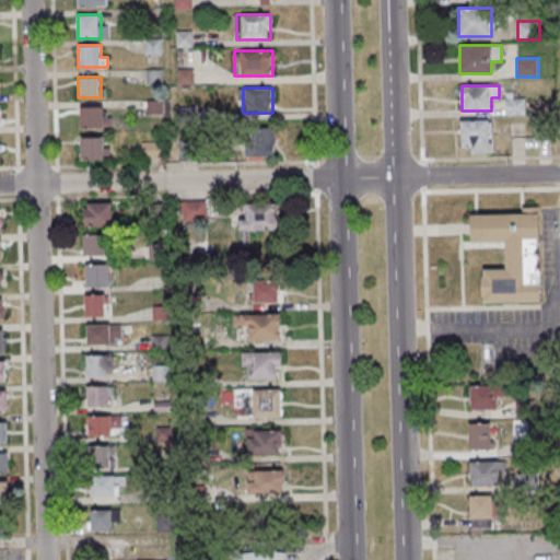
[(525,116),(525,97),(506,97),(506,116),(525,116)]
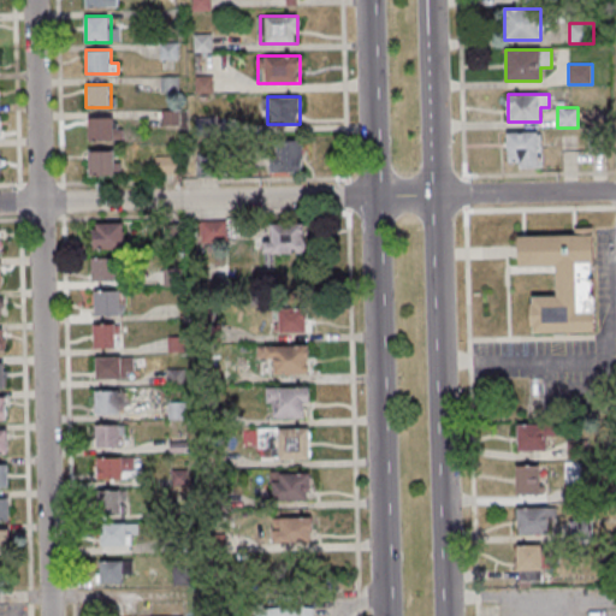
[(114,141),(114,117),(88,117),(88,141),(114,141)]
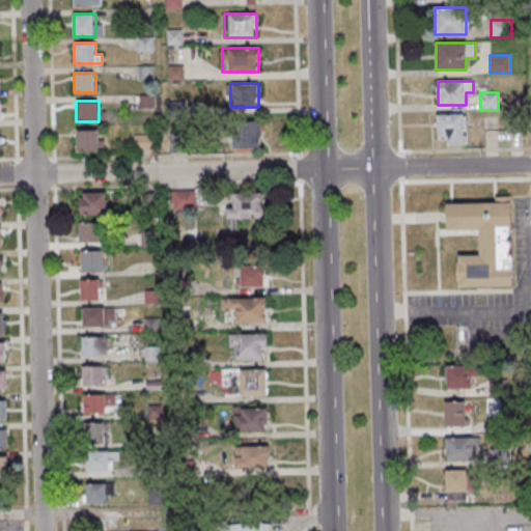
[(465,113),(438,113),(438,143),(465,143),(465,113)]
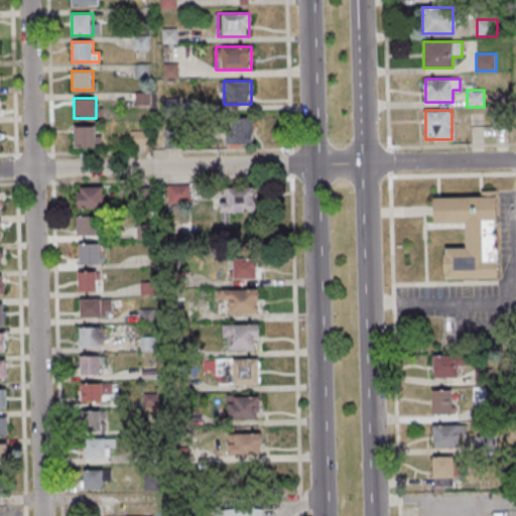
[(253,144),(253,118),(232,118),(232,144),(253,144)]
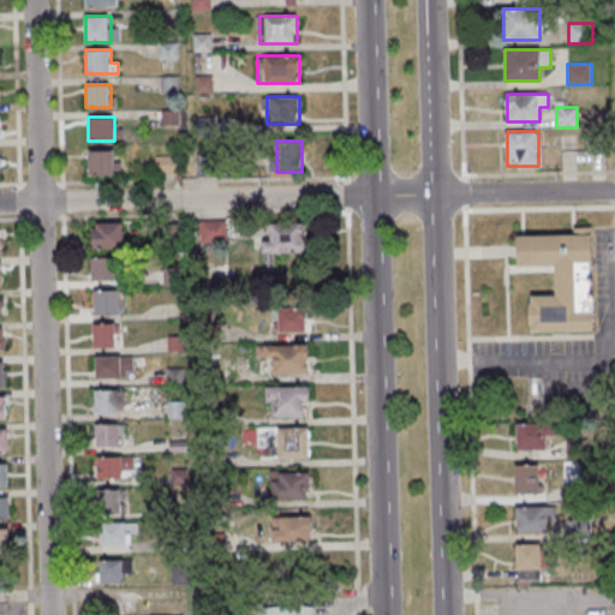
[(88,175),(115,175),(115,150),(88,150),(88,175)]
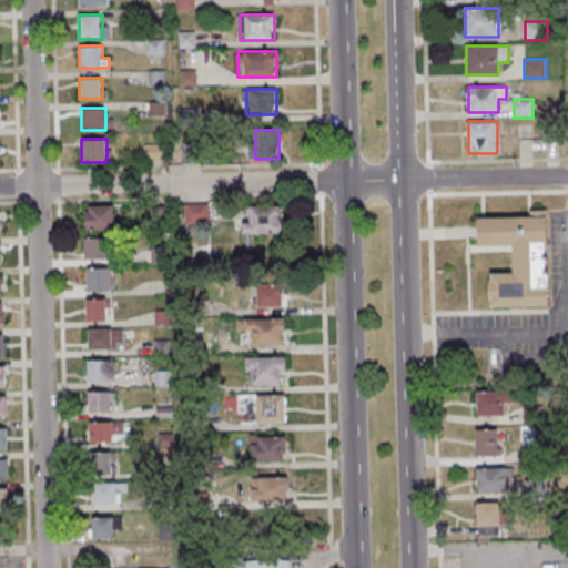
[(182,144),(182,164),(195,164),(195,144),(182,144)]
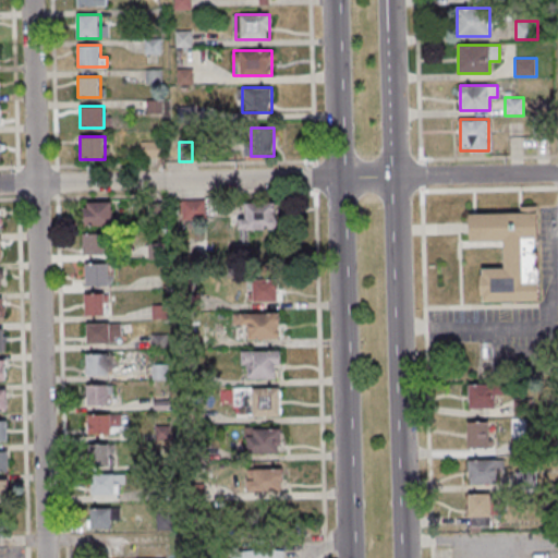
[(181,201),(181,221),(206,221),(206,201),(181,201)]
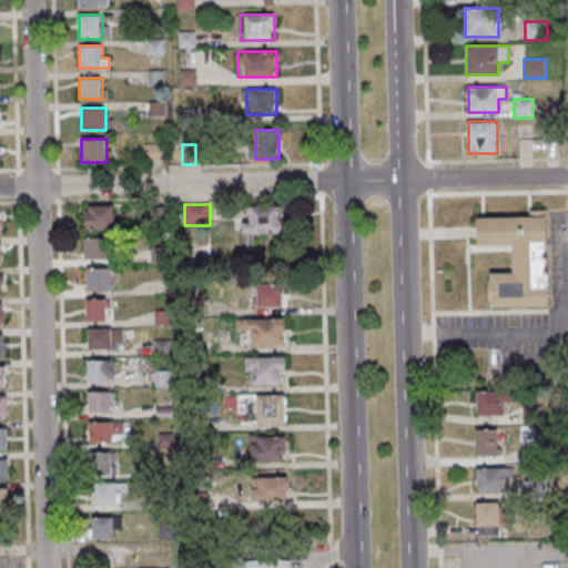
[(113,230),(113,205),(87,205),(87,230),(113,230)]
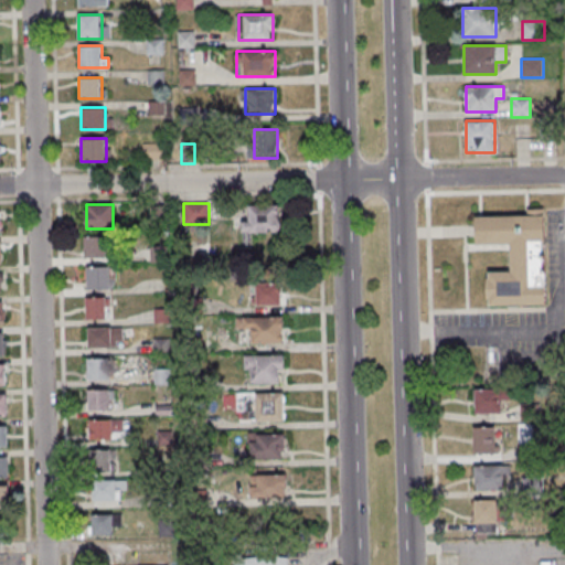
[(280,204),(248,204),(248,221),(242,221),(242,233),(280,233),(280,204)]
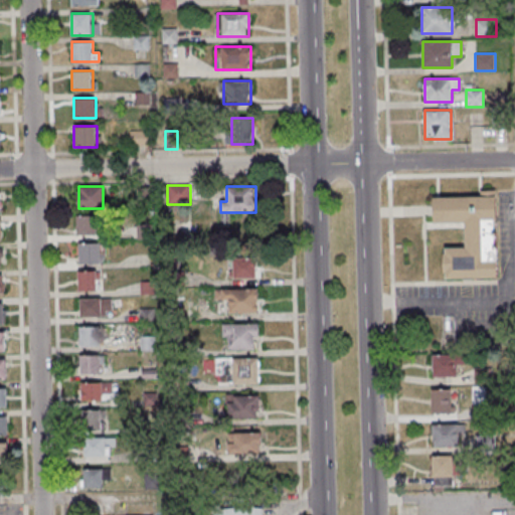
[(444,279),(497,279),(496,190),(480,190),(480,197),(434,197),(434,222),(466,222),(466,247),(444,247),(444,279)]
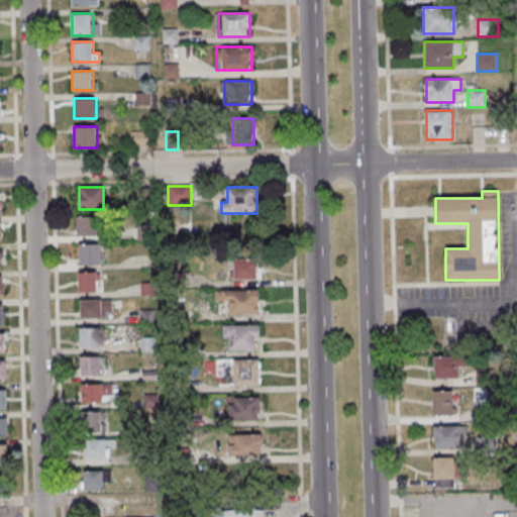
[(96,215),(76,215),(76,235),(96,235),(96,215)]
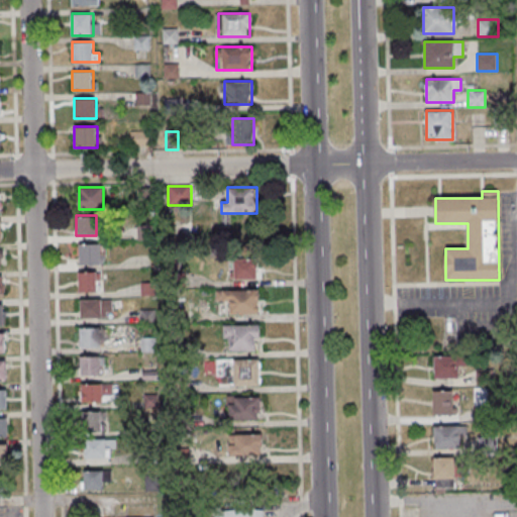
[(78,266),(101,266),(101,243),(78,243),(78,266)]
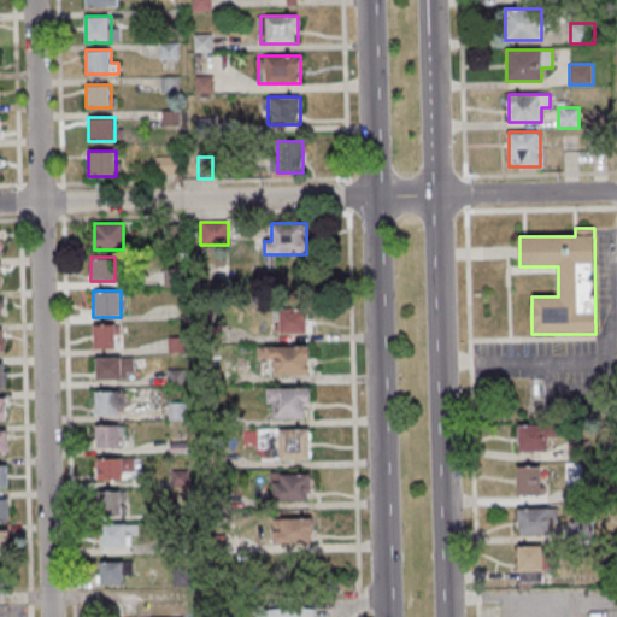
[(306,335),(306,309),(277,309),(277,335),(306,335)]
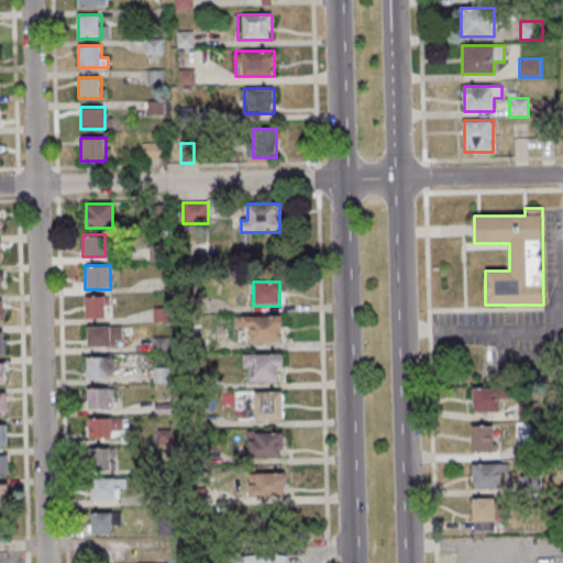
[(84,297),(84,318),(107,318),(107,297),(84,297)]
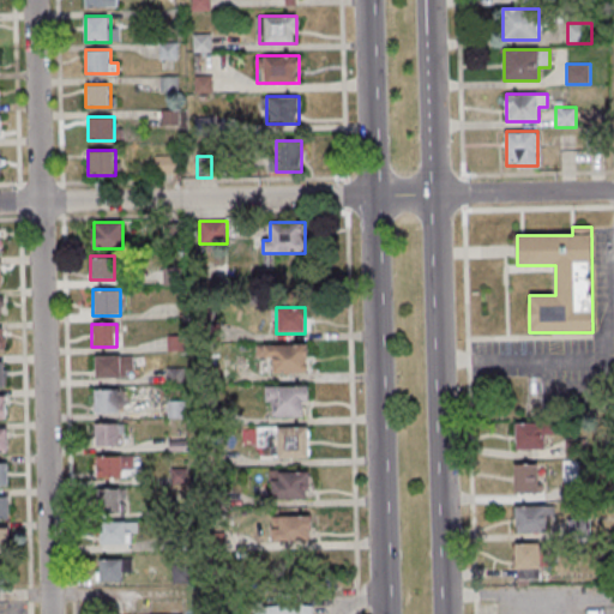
[(257,360),(272,360),(272,374),(308,374),(308,345),(257,345),(257,360)]
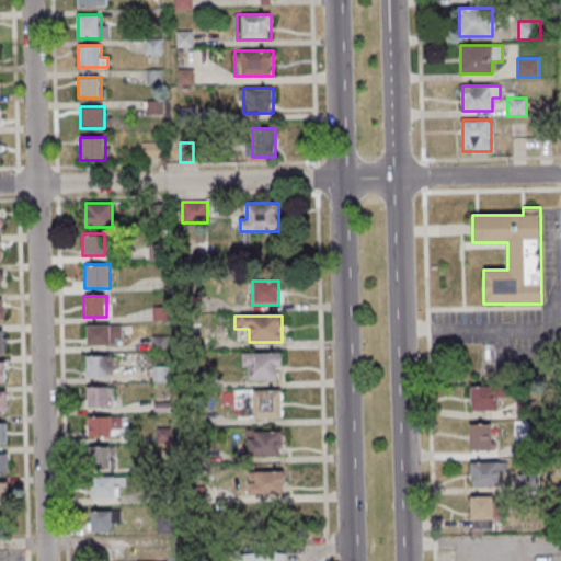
[(87,345),(122,345),(122,324),(87,324),(87,345)]
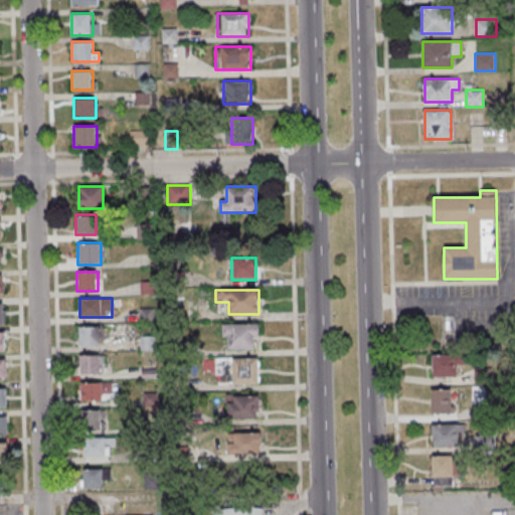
[(223,325),(223,351),(260,351),(260,324),(223,325)]
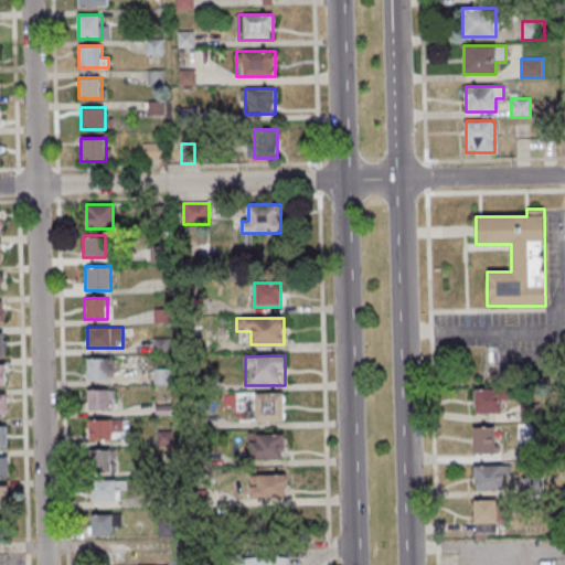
[(110,358),(86,358),(86,380),(110,380),(110,358)]
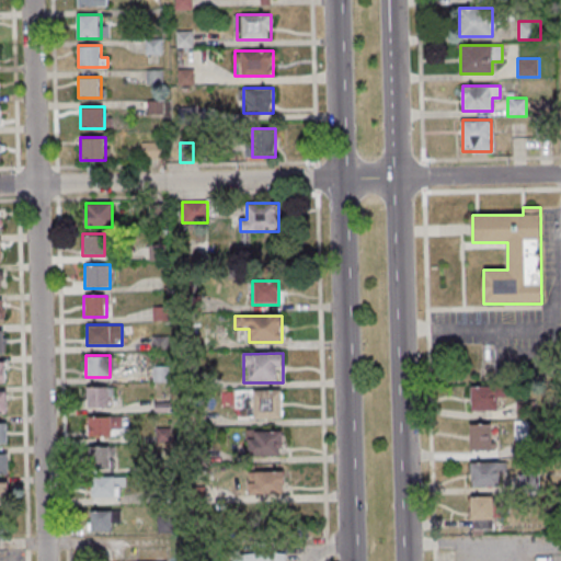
[(168,366),(153,366),(153,380),(168,380),(168,366)]
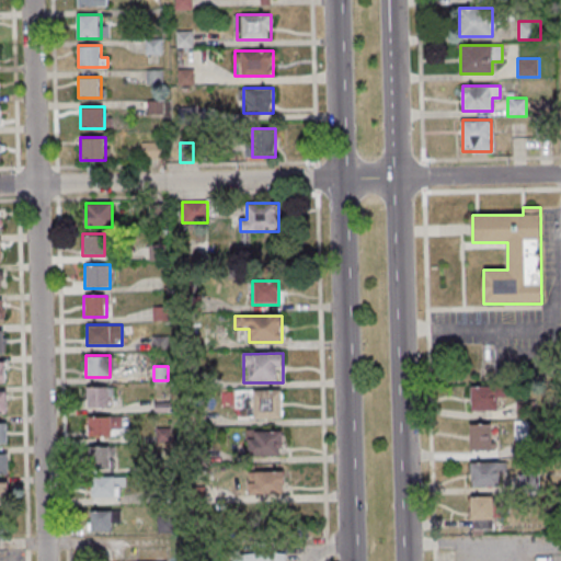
[(89,408),(110,408),(110,387),(89,387),(89,408)]
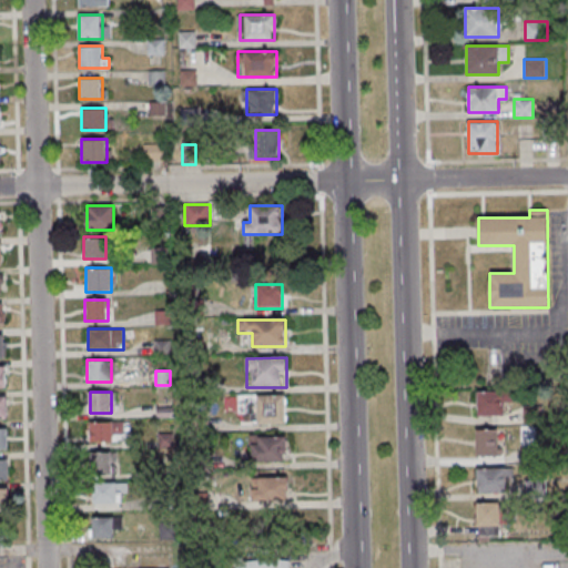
[(514,392),(477,392),(477,416),(505,416),(505,403),(514,403),(514,392)]
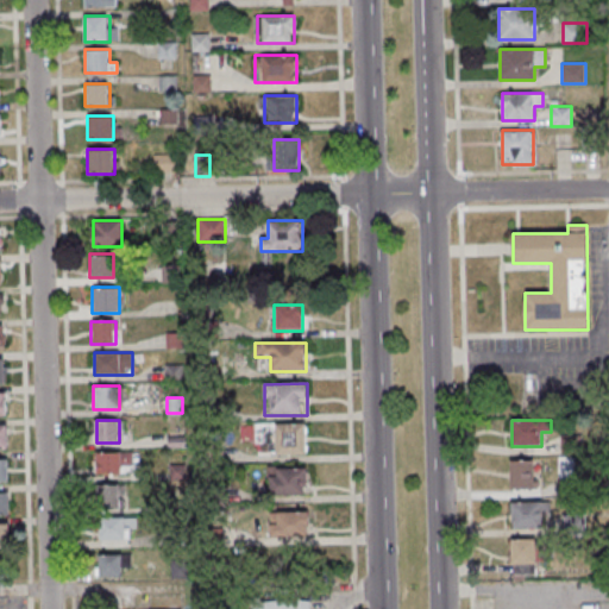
[(306,424),(275,424),(275,454),(306,454),(306,424)]
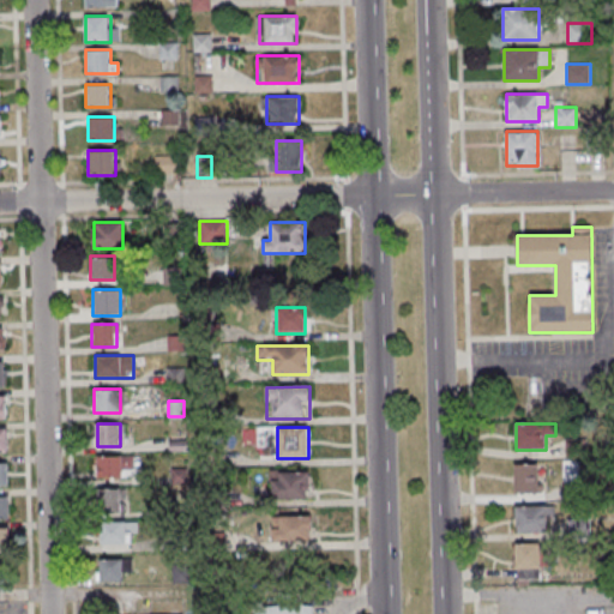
[(96,479),(133,479),(133,456),(96,456),(96,479)]
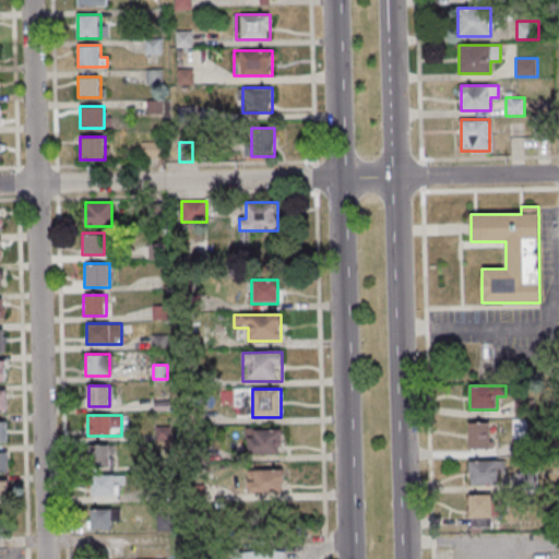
[(468,421),(468,448),(490,448),(490,421),(468,421)]
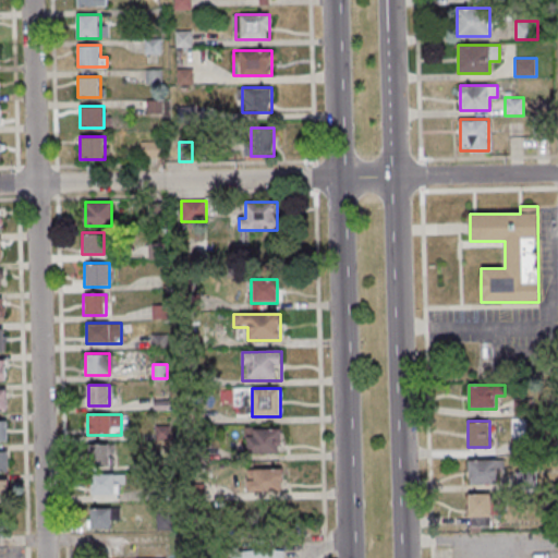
[(281,427),(245,427),(245,452),(281,452),(281,427)]
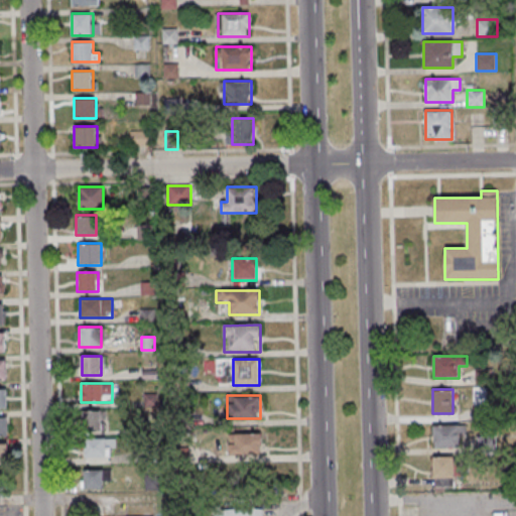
[(104,430),(104,410),(83,410),(83,430),(104,430)]
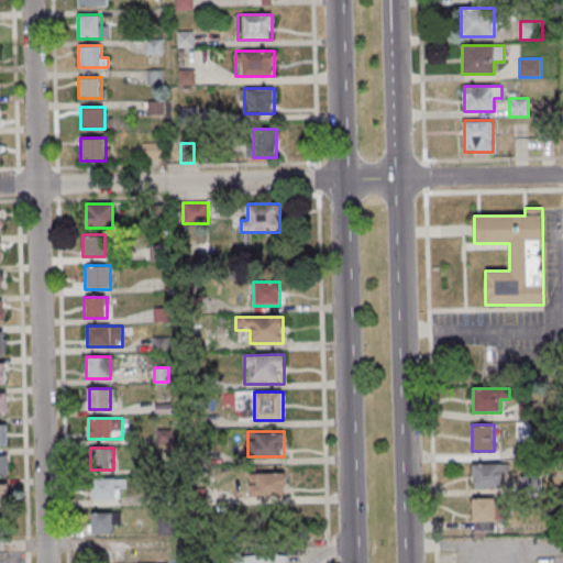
[(473,464),(473,488),(500,488),(500,464),(473,464)]
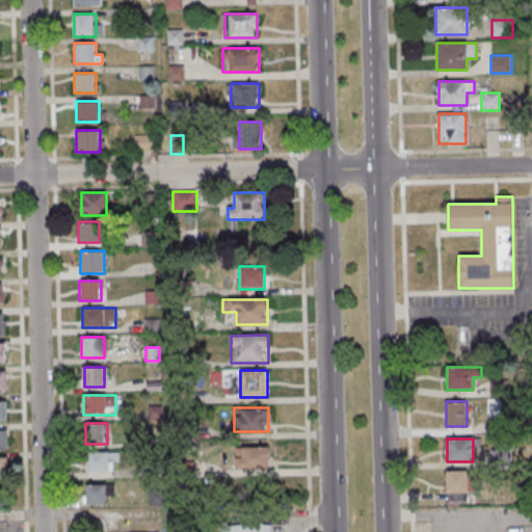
[(270,469),(270,447),(236,447),(236,469),(270,469)]
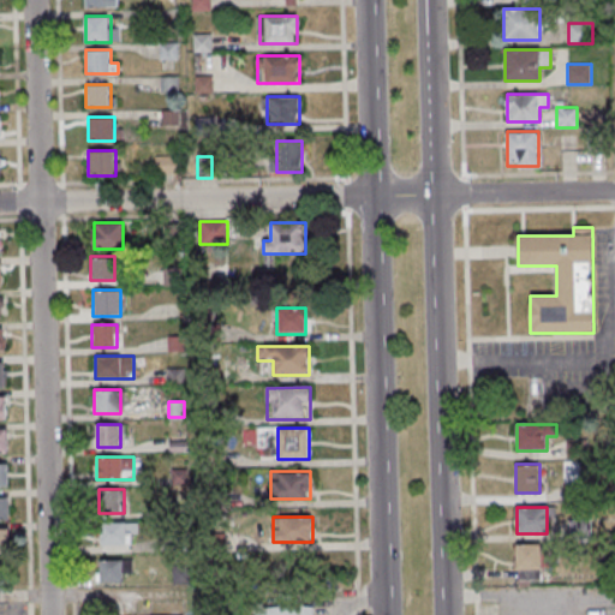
[(135,545),(135,523),(100,523),(100,545),(135,545)]
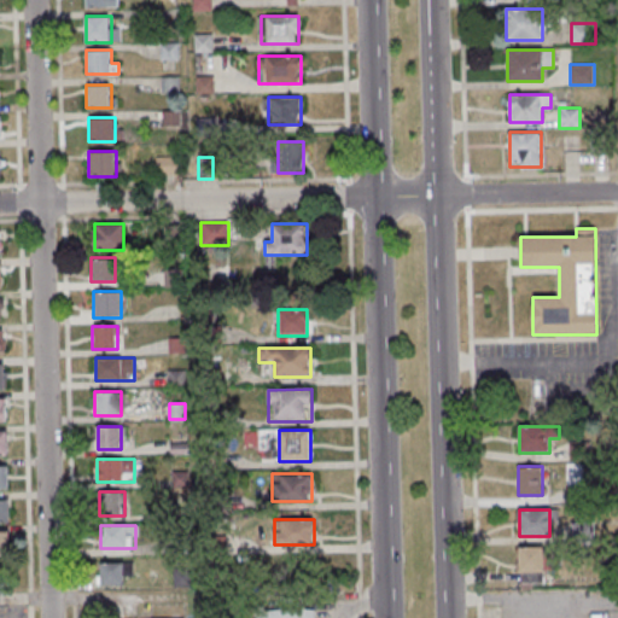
[(519,548),(519,583),(542,583),(542,548),(519,548)]
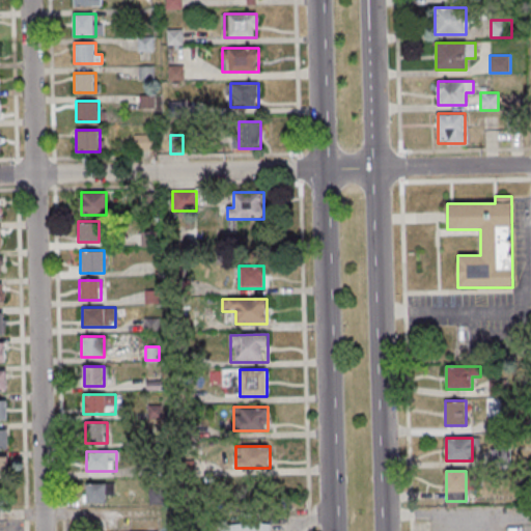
[(114,483),(85,483),(85,502),(107,502),(107,494),(114,494),(114,483)]
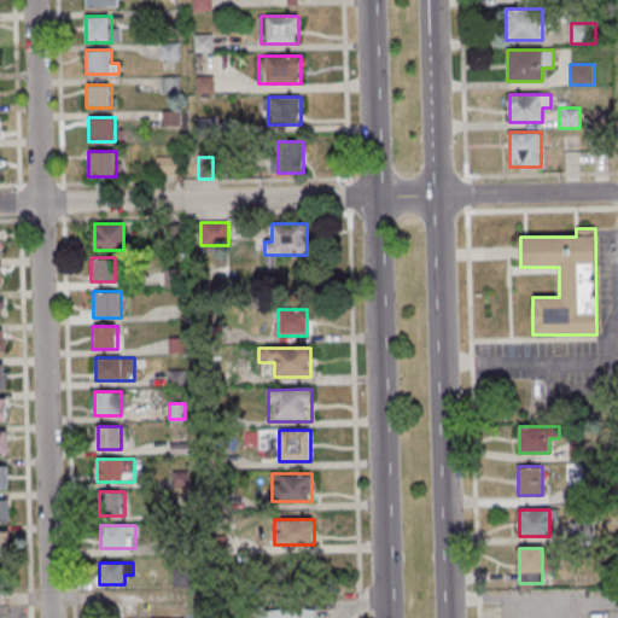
[(313,617),(250,617),(250,604),(262,604),(262,611),(313,611),(313,617)]
